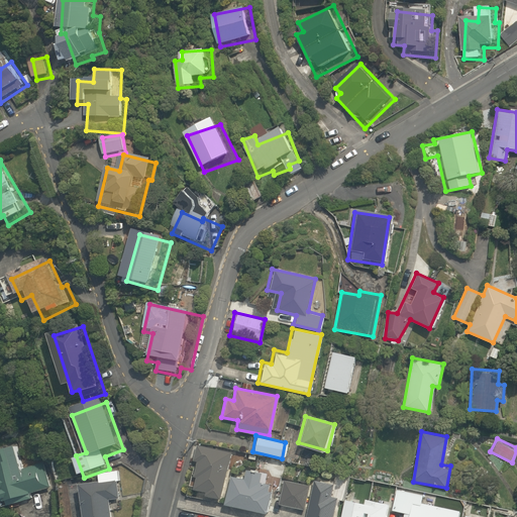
[(232,451),(198,443),(188,486),(205,490),(204,494),(221,498),(232,451)]
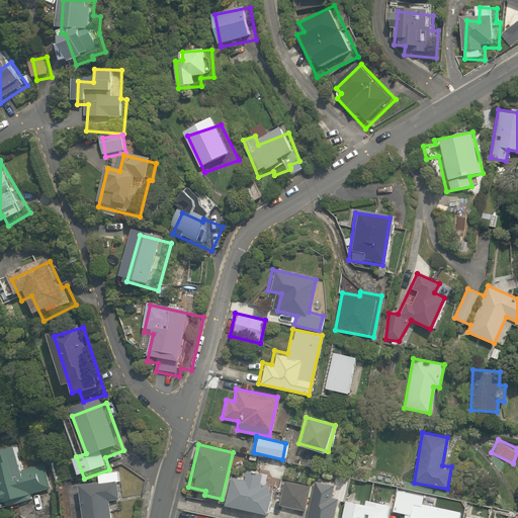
[(33,492),(51,488),(45,464),(27,469),(22,450),(0,456),(0,464),(2,471),(0,471),(0,486),(6,510),(36,502),(33,492)]
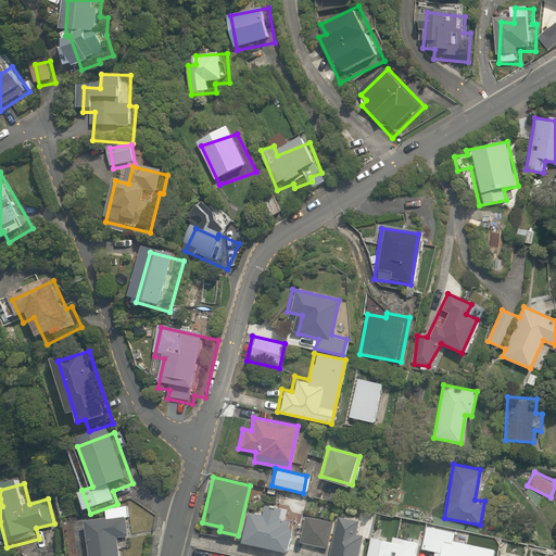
[(261,515),(247,513),(241,540),(286,548),(291,521),(283,520),(286,508),(263,504),(261,515)]
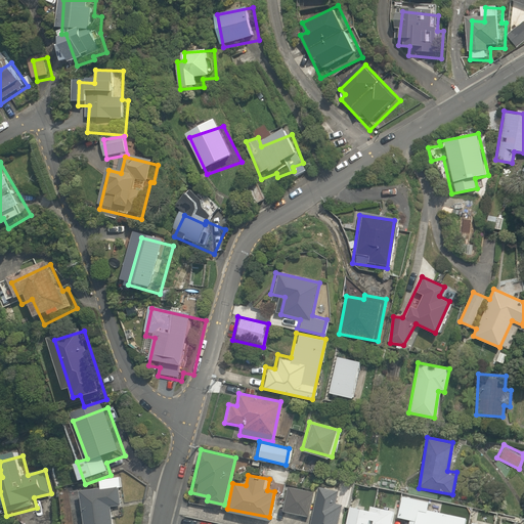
[(116,523),(114,513),(127,510),(120,477),(102,481),(104,489),(85,494),(91,523),(116,523)]
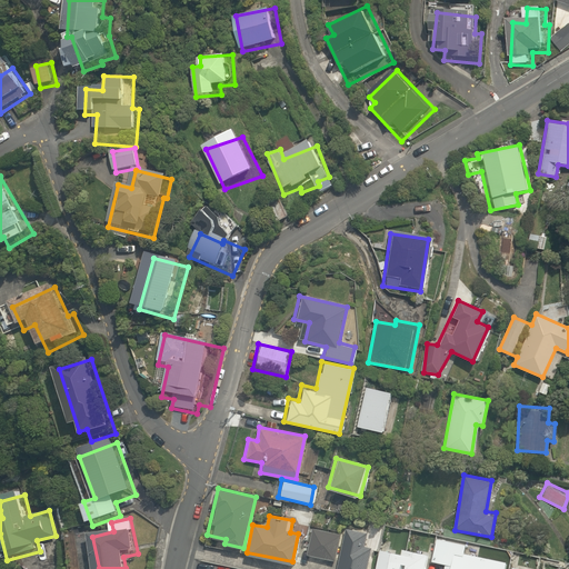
[(338,535),(310,528),(305,555),(333,561),(338,535)]
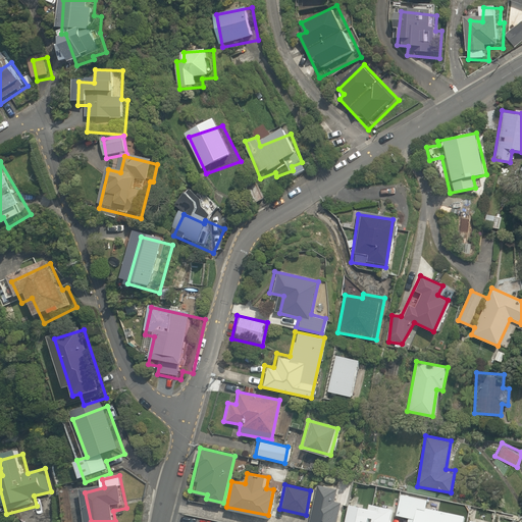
[(335,521),(341,503),(333,501),(335,490),(315,486),(307,521),(335,521)]
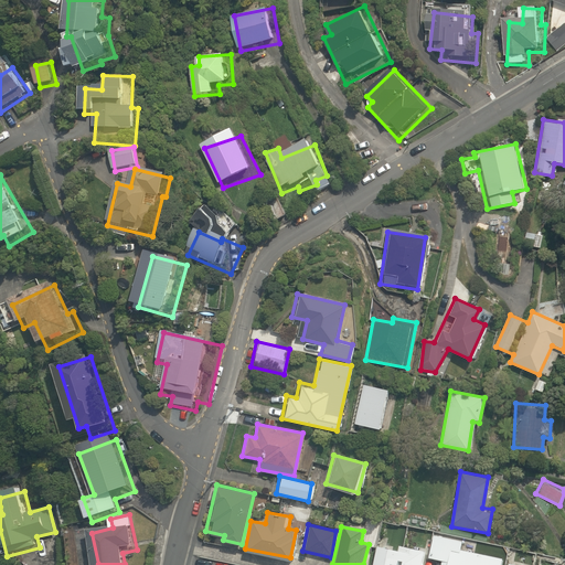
[(440,560),(438,564),(500,564),(502,556),(458,547),(460,539),(432,533),(427,556),(440,560)]
